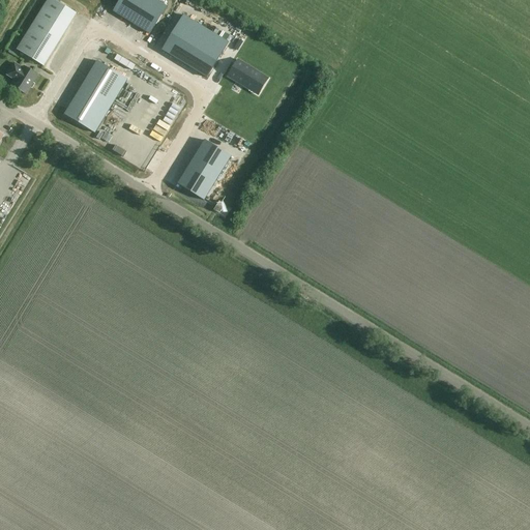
[(45,67),(78,15),(53,0),(48,0),(18,51),(45,67)]
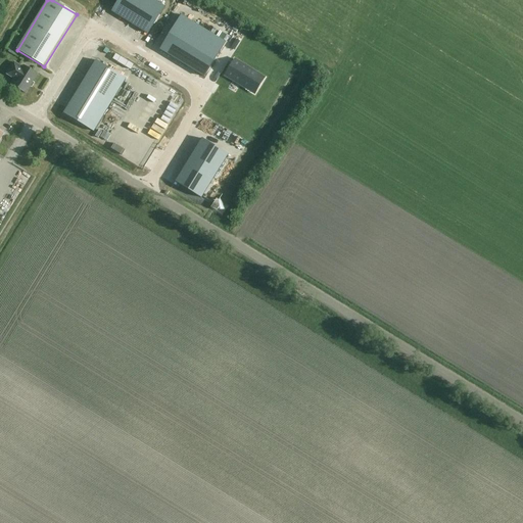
[(147,34),(164,6),(153,0),(114,0),(117,2),(111,11),(147,34)]
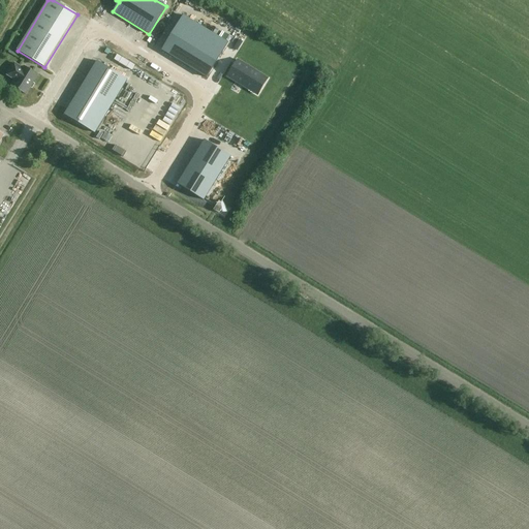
[(184,16),(162,51),(207,79),(228,42),(184,16)]
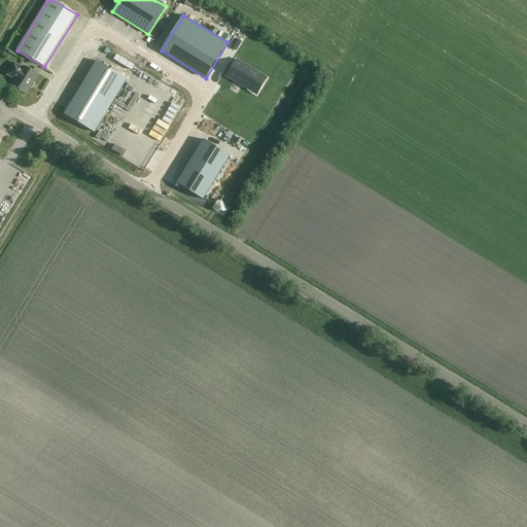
[(126,37),(139,44),(142,36),(130,30),(126,37)]
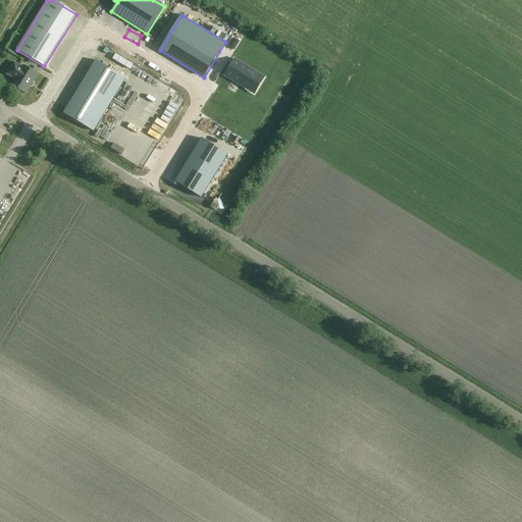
[(96,60),(64,113),(94,132),(125,79),(96,60)]
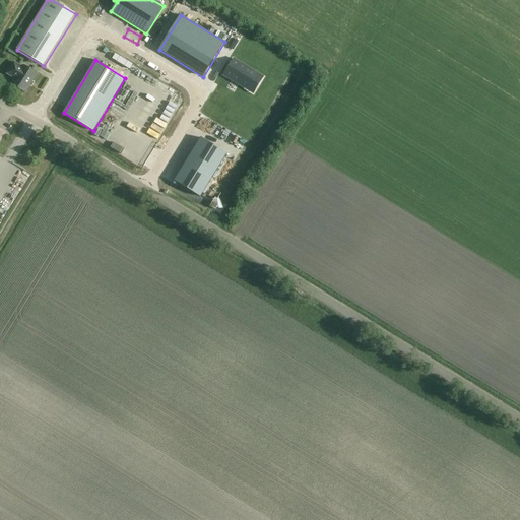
[(253,93),(262,78),(234,60),(223,75),(253,93)]
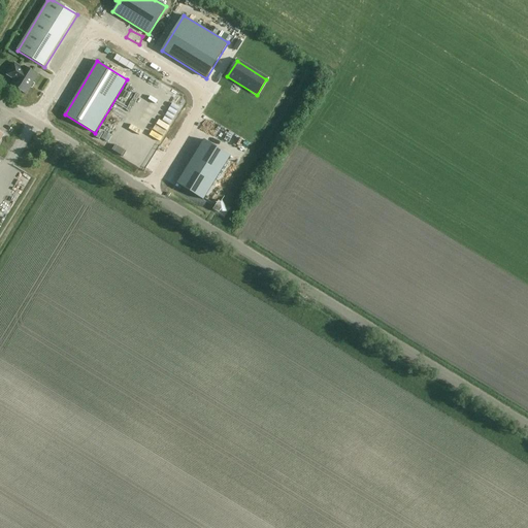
[(26,94),(38,75),(25,66),(23,69),(14,63),(7,75),(17,80),(12,86),(26,94)]
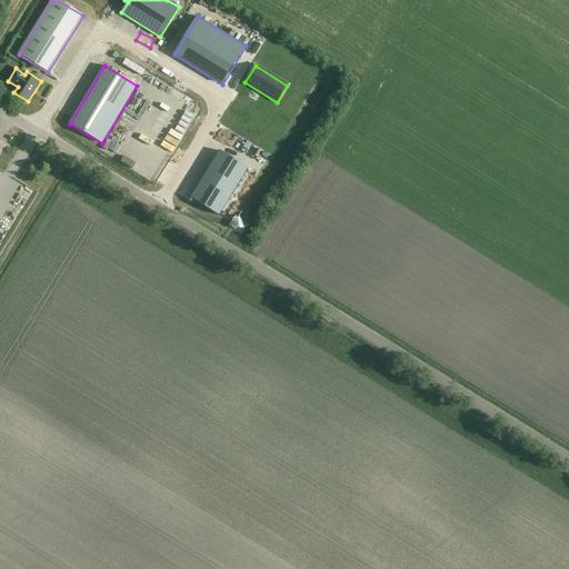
[(156,90),(162,78),(158,75),(150,87),(156,90)]
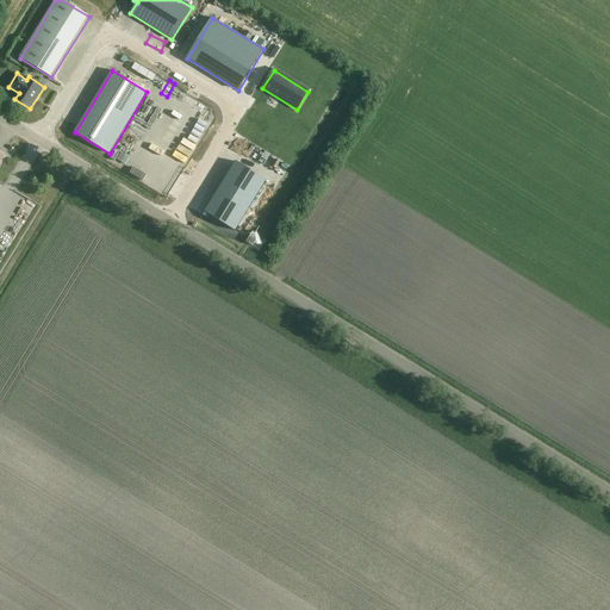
[(174,91),(182,94),(186,88),(178,83),(174,91)]
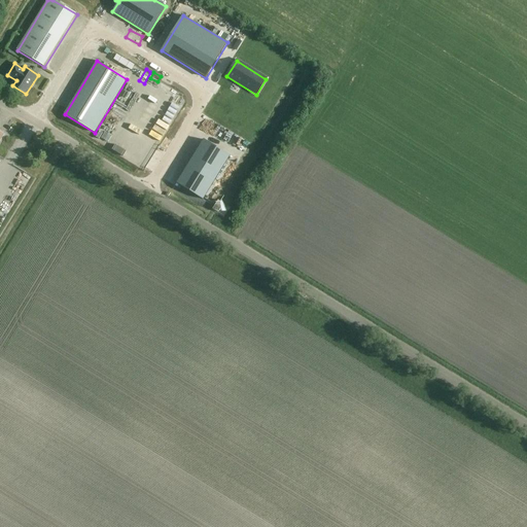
[(231,155),(204,140),(176,183),(203,200),(231,155)]
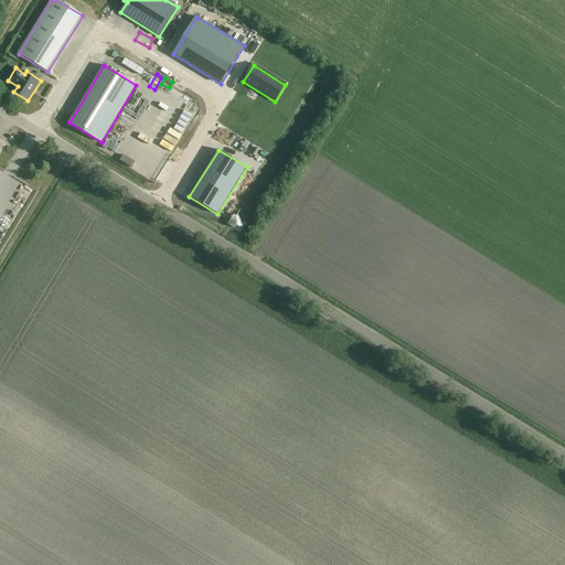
[(0,226),(6,230),(14,206),(0,201),(0,226)]
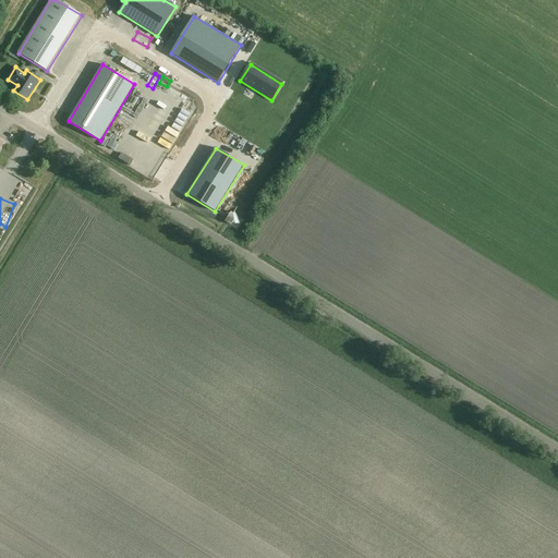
[(231,226),(237,216),(231,213),(226,221),(231,226)]
